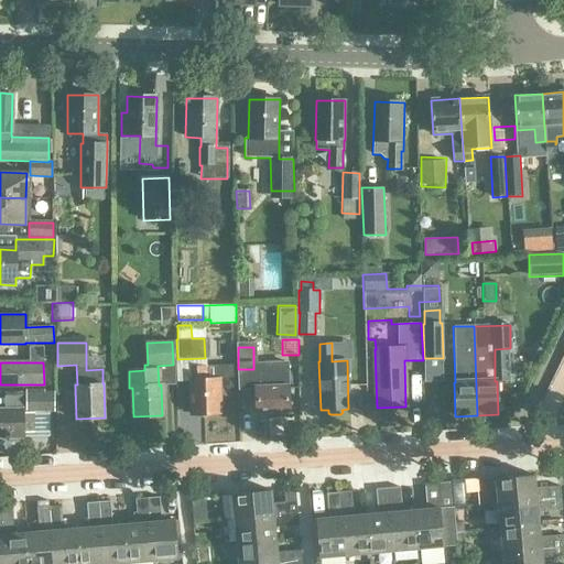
[(190,379),(191,414),(220,414),(219,378),(207,379),(207,367),(191,367),(191,379),(190,379)]
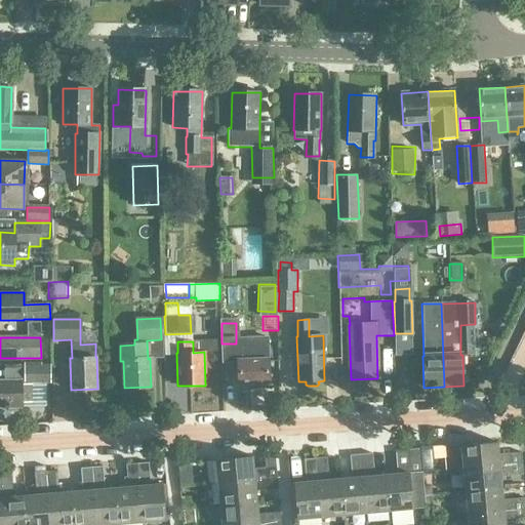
[(269,359),(238,360),(238,384),(269,382),(269,359)]
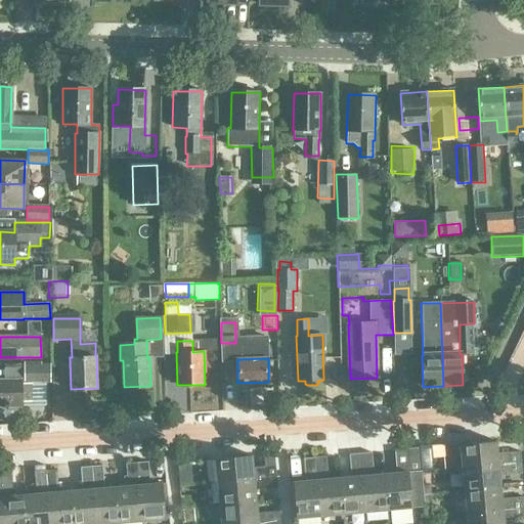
[(0,381),(0,404),(5,405),(5,406),(22,406),(22,401),(31,401),(31,382),(50,382),(49,365),(25,365),(25,381),(0,381)]
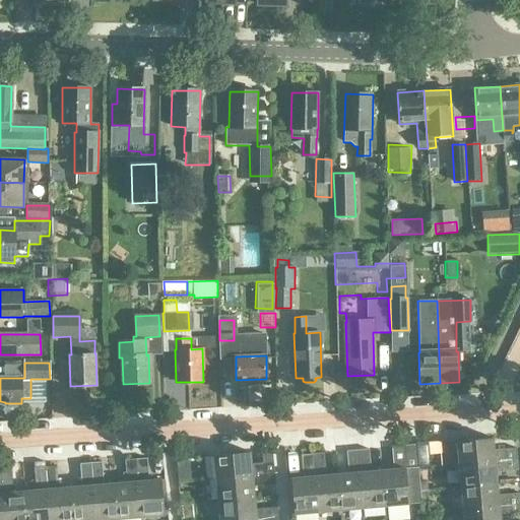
[(516,448),(494,450),(492,438),(456,441),(459,464),(517,459),(516,448)]
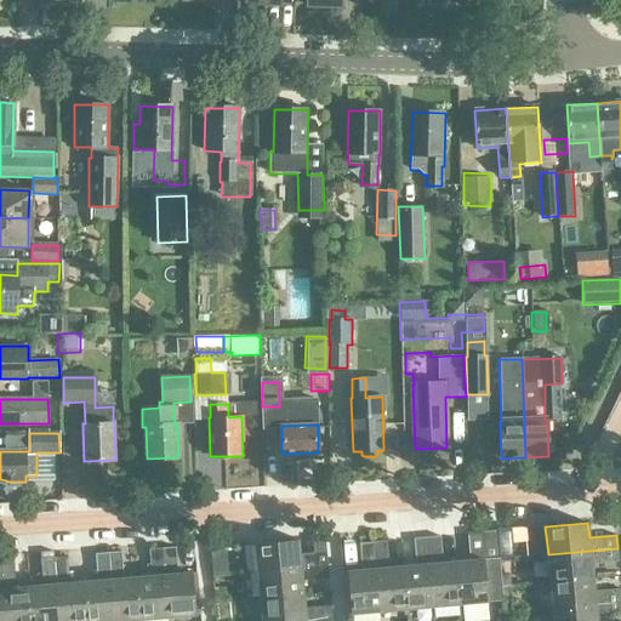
[(497,531),(468,534),(471,559),(457,562),(461,604),(503,600),(497,531)]
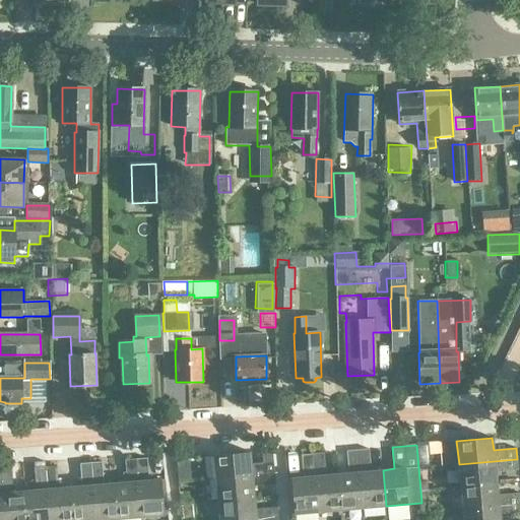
[(369,449),(358,450),(364,508),(386,506),(383,470),(371,471),(369,449)]
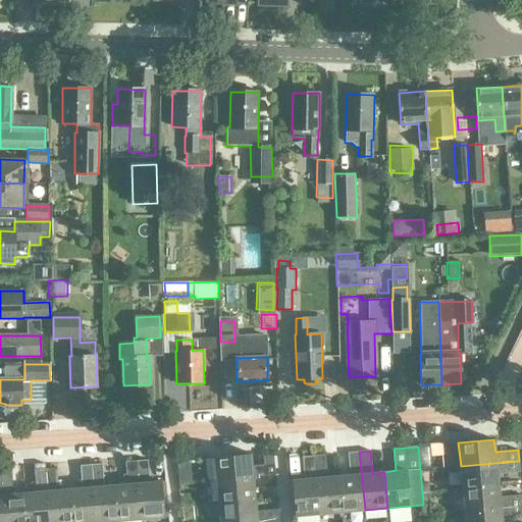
[(251,454),(214,457),(216,481),(275,475),(272,452),(263,453),(264,465),(252,466),(251,454)]
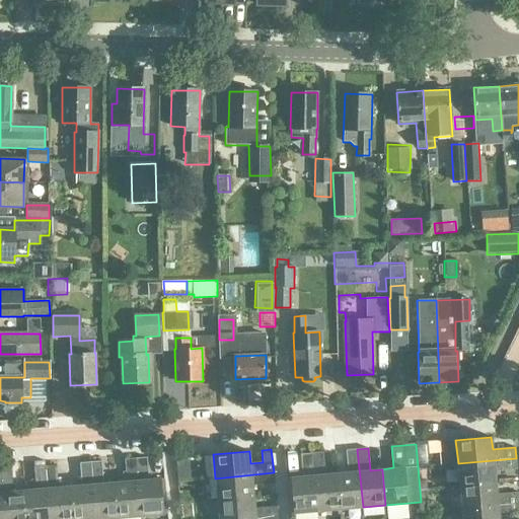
[(346,450),(348,472),(337,473),(340,510),(363,507),(357,449),(346,450)]
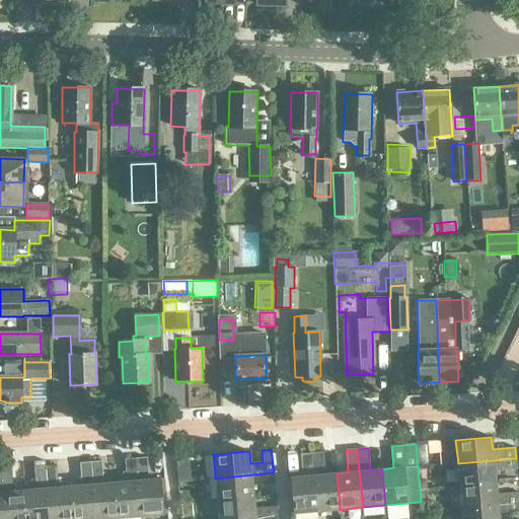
[(317,512),(340,510),(337,473),(325,474),(322,452),(311,453),(317,512)]
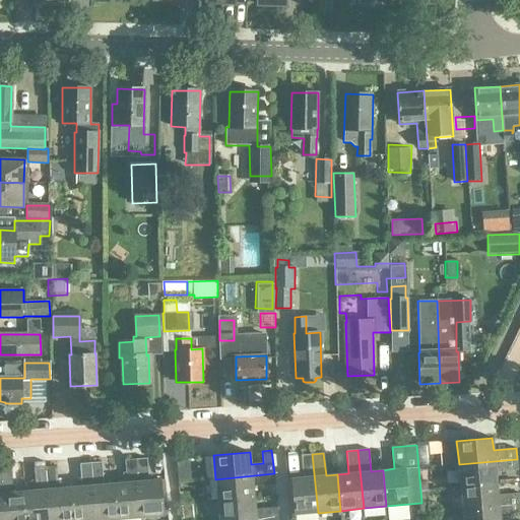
[(302,455),(304,477),(291,478),(295,515),(318,513),(312,454),(302,455)]
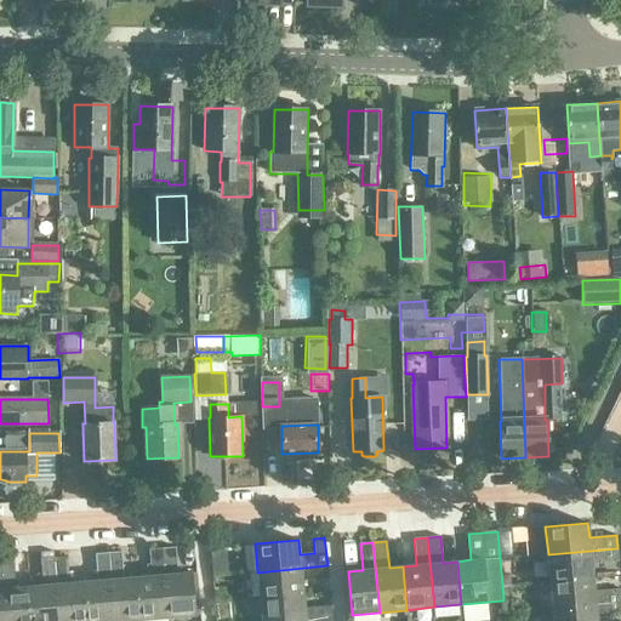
[(176,547),(164,548),(170,619),(197,616),(193,573),(178,574),(176,547)]
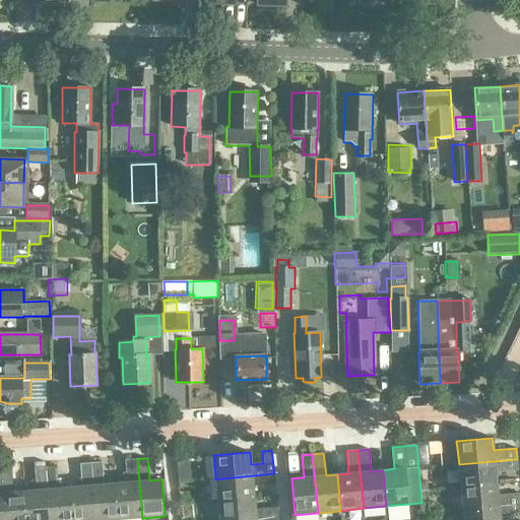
[(176,459),(178,482),(190,481),(188,458),(176,459)]
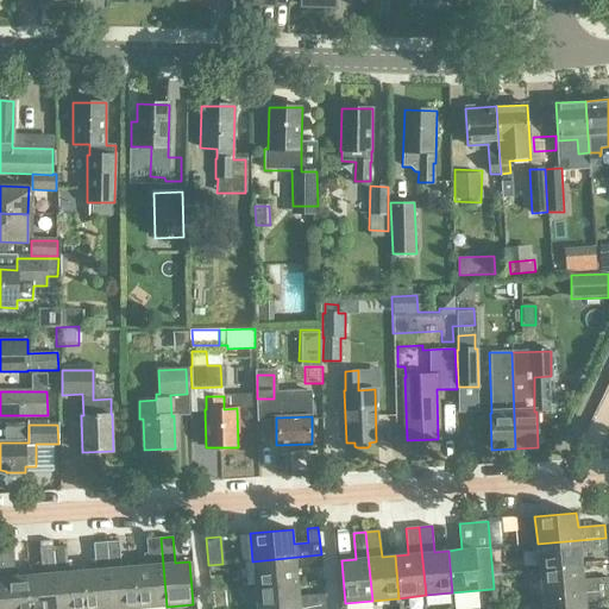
[(149,565),(136,566),(139,608),(167,607),(161,538),(146,539),(149,565)]
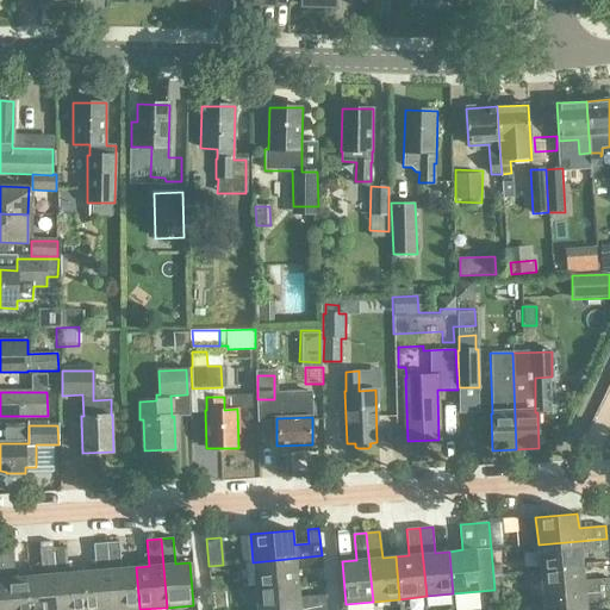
[(608,552),(607,539),(539,545),(541,572),(583,567),(582,554),(608,552)]
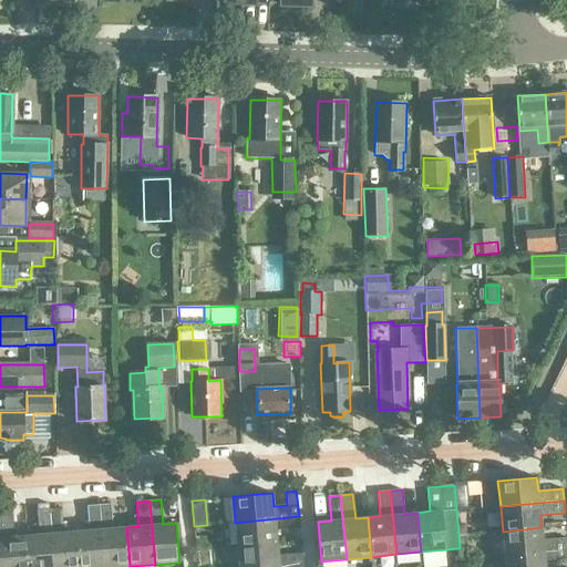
[(112,504),(100,505),(104,566),(126,566),(130,566),(126,527),(114,528),(112,504)]
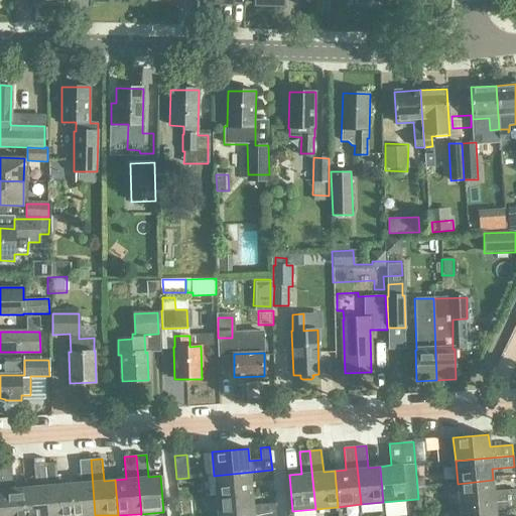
[(73,515),(95,515),(91,460),(80,461),(82,483),(71,484),(73,515)]
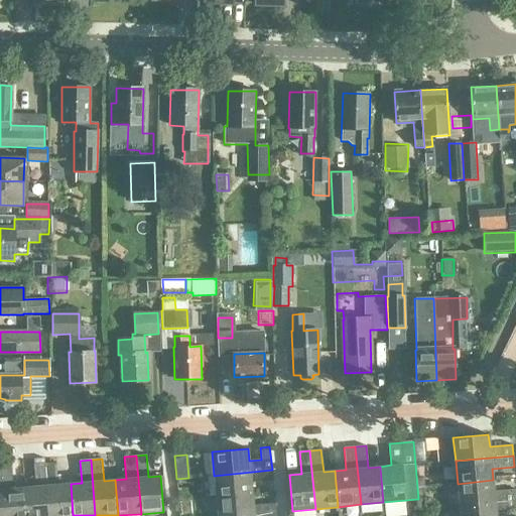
[(56,463),(45,464),(49,515),(73,515),(71,484),(58,485),(56,463)]
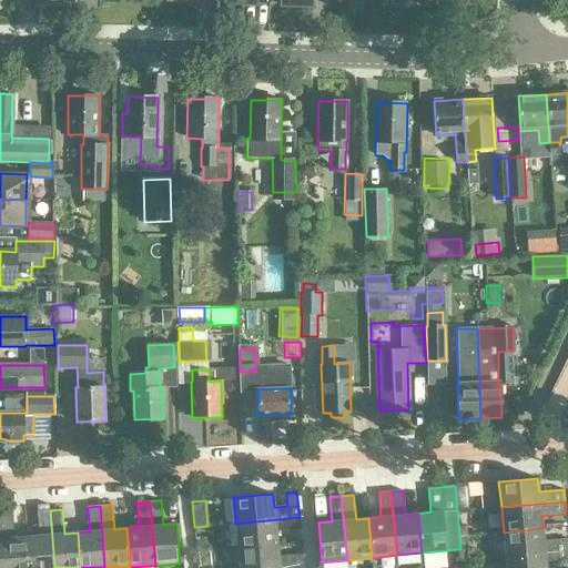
[(40,536),(28,537),(30,567),(54,567),(50,510),(38,511),(40,536)]
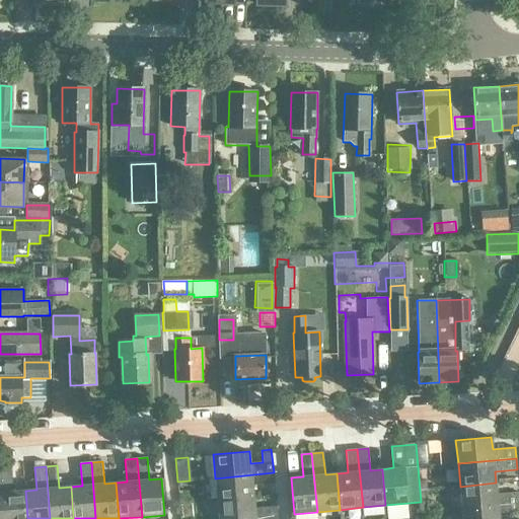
[(4,518),(27,518),(25,491),(13,492),(11,469),(0,470),(4,518)]
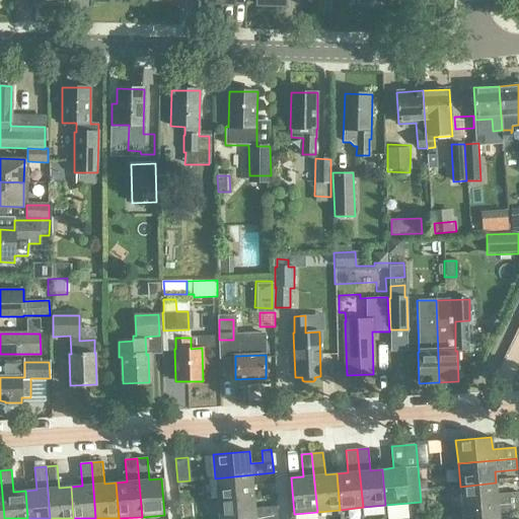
[(275,484),(274,472),(215,478),(218,501),(253,497),(252,486),(275,484)]
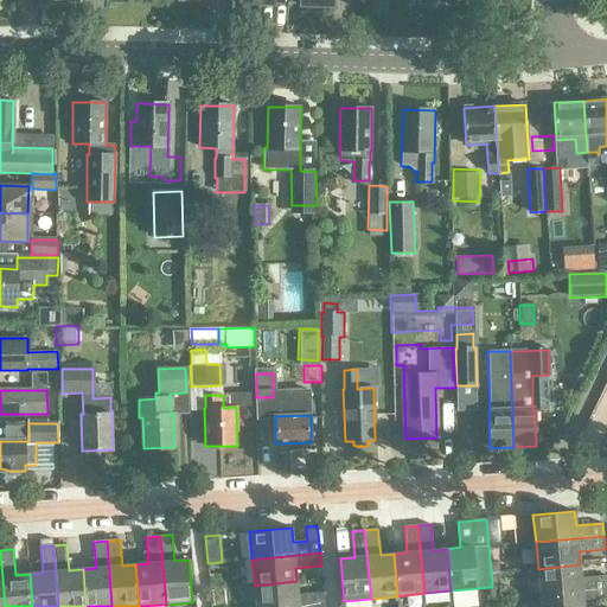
[(606,575),(581,579),(580,564),(538,569),(541,595),(606,588),(606,575)]
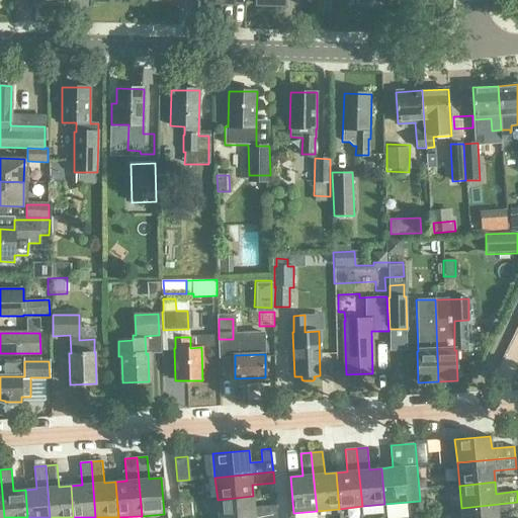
[(219,517),(260,517),(277,516),(276,506),(254,508),(253,496),(218,500),(219,517)]
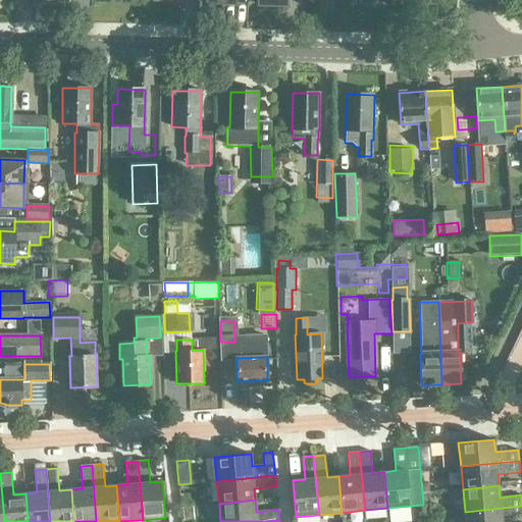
[(521,518),(521,506),(465,512),(465,521),(502,521),(502,520),(521,518)]
